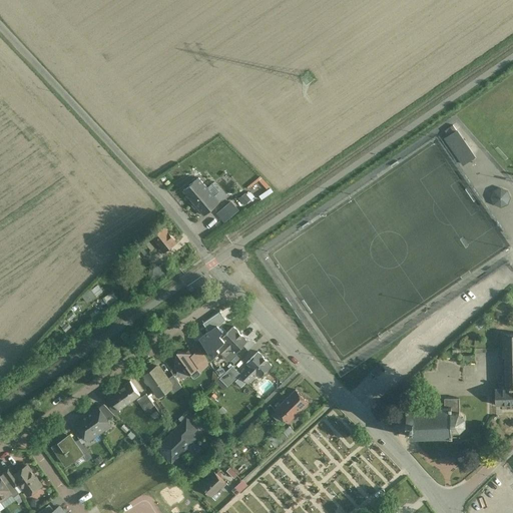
[(472,138),(467,141),(457,127),(443,137),(462,164),(481,151),(472,138)]
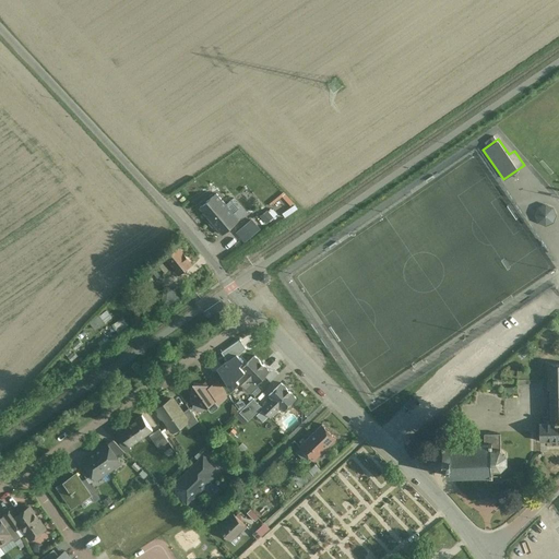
[(216,194),(198,211),(221,238),(248,215),(235,200),(226,206),(216,194)]
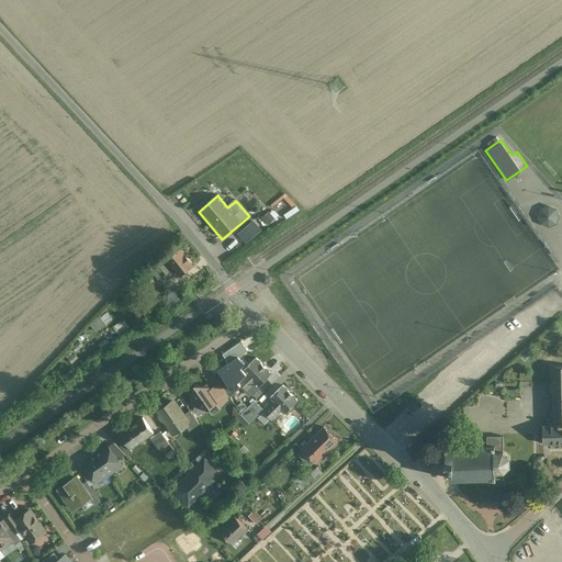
[(272,211),(261,220),(267,226),(278,217),(272,211)]
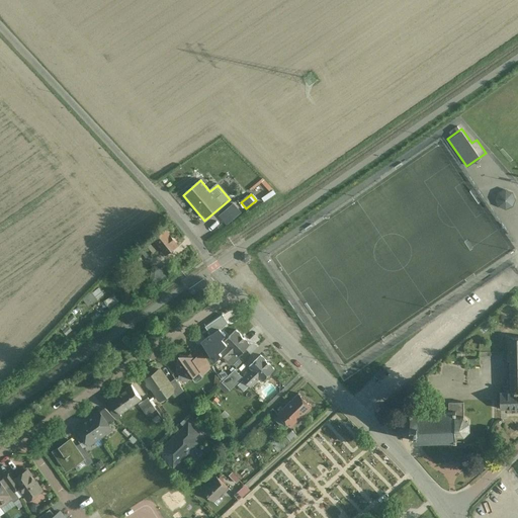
[(234,204),(219,217),(227,226),(241,213),(234,204)]
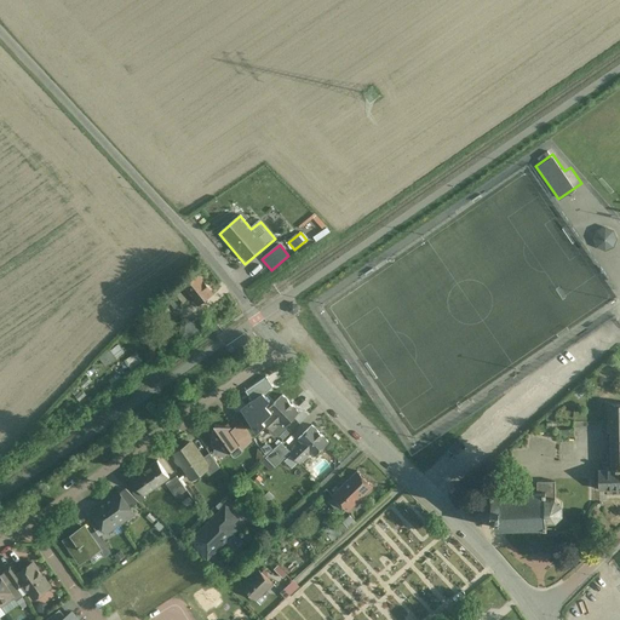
[(201,276),(185,287),(199,306),(216,294),(201,276)]
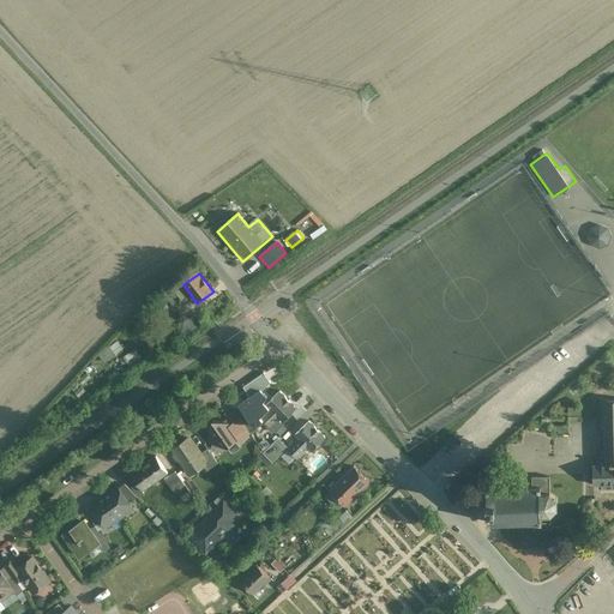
[(115,344),(100,353),(103,360),(119,351),(115,344)]
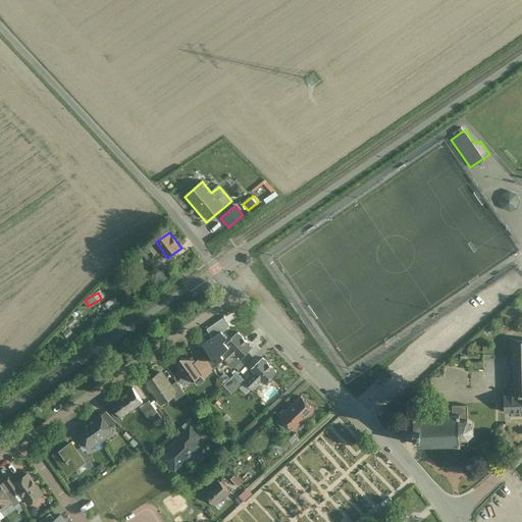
[(238,332),(226,344),(228,347),(221,354),(223,357),(229,363),(238,356),(240,358),(252,347),(238,332)]
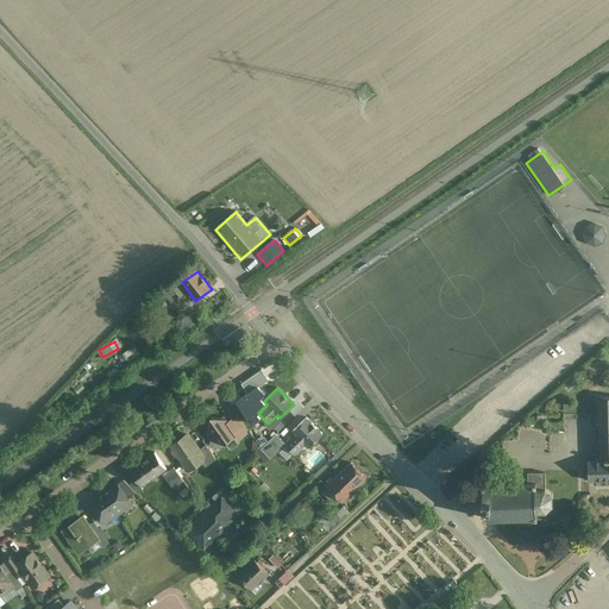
[(608,396),(598,397),(598,418),(596,418),(596,424),(600,424),(601,460),(588,462),(589,481),(608,479),(608,396)]
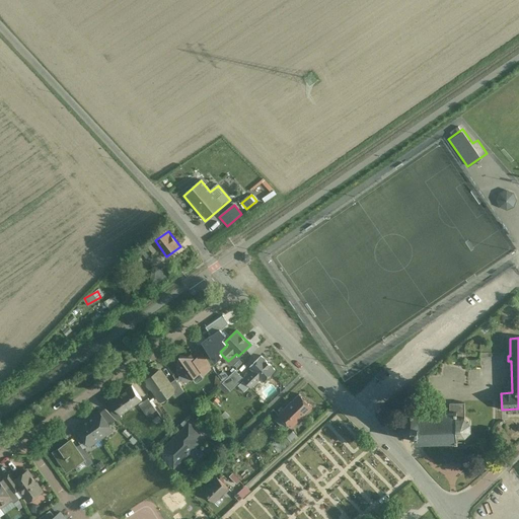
[(216,350),(213,352),(208,347),(208,348),(208,351),(215,358),(218,358),(222,355),(220,352),(219,353),(216,350)]
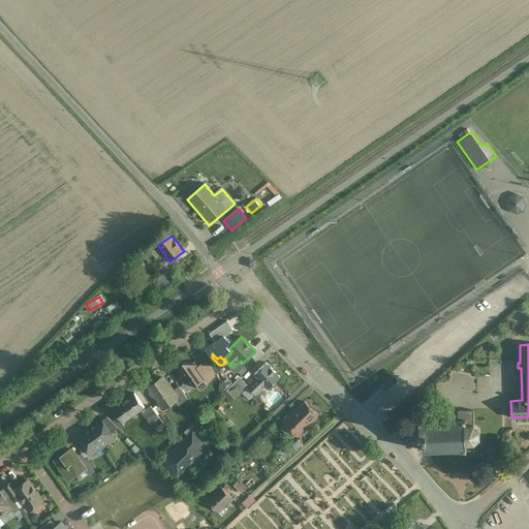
[(216,376),(206,361),(199,365),(199,366),(207,376),(205,378),(208,381),(216,376)]
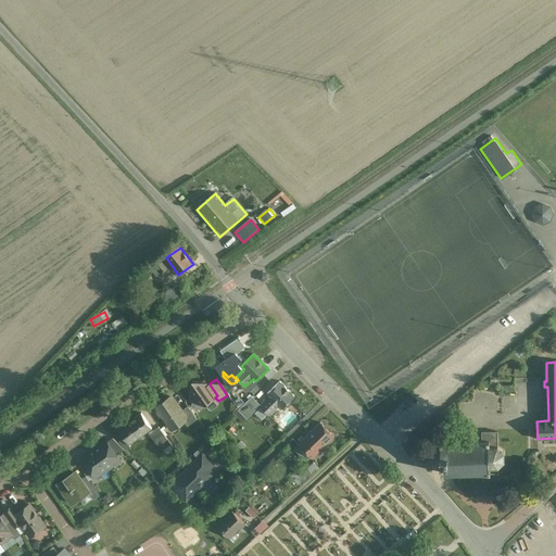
[(253,379),(244,387),(249,391),(257,383),(255,381),(253,379)]
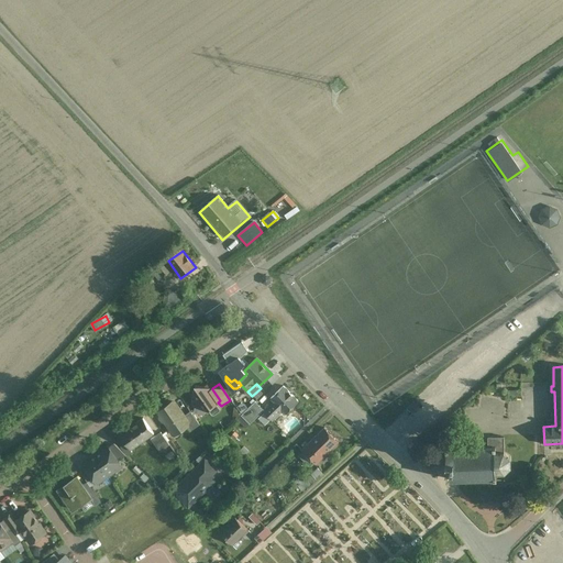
[(212,389),(196,386),(196,388),(189,393),(194,399),(192,403),(195,406),(209,409),(212,414),(214,414),(218,411),(219,409),(216,405),(218,403),(220,400),(212,389)]
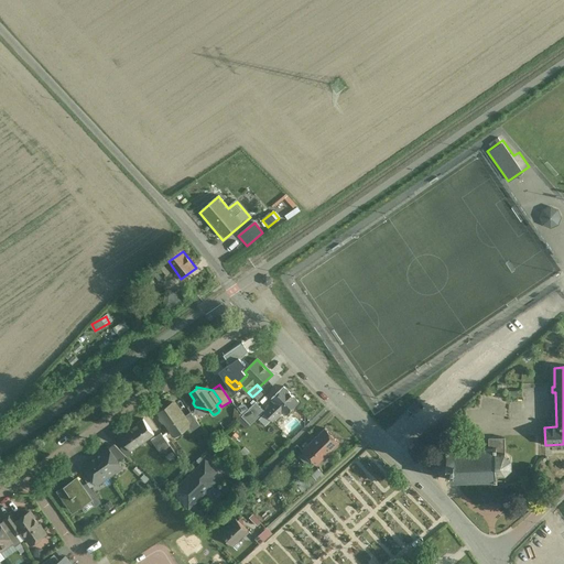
[(284,387),(271,399),(274,402),(264,411),(263,412),(273,422),(283,412),(286,414),(299,402),(284,387)]
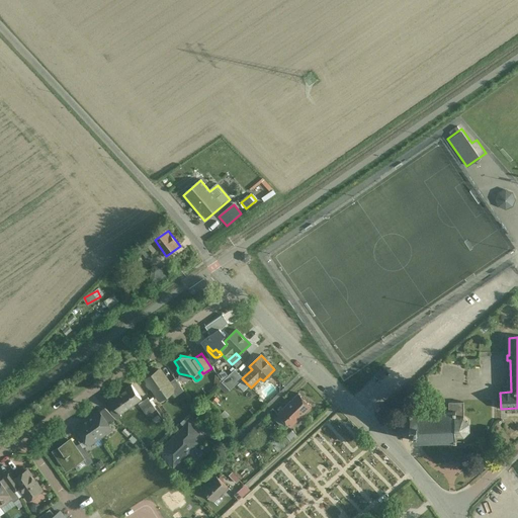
[(169,382),(161,370),(159,369),(147,377),(146,380),(147,381),(147,385),(149,387),(152,389),(156,395),(158,395),(161,393),(164,394),(165,396),(167,396),(172,393),(173,392),(174,390),(169,382)]
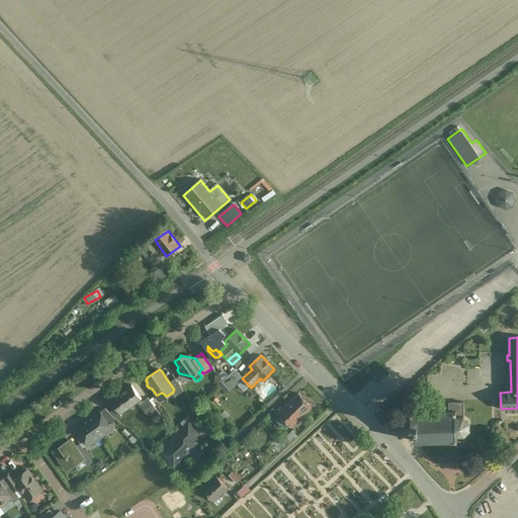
[(235,369),(222,382),(230,391),(242,378),(243,377),(235,369)]
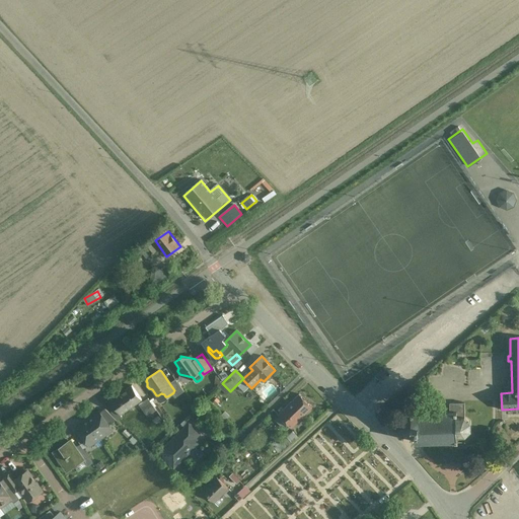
[(175,379),(169,383),(174,390),(173,392),(172,393),(175,397),(184,391),(175,379)]
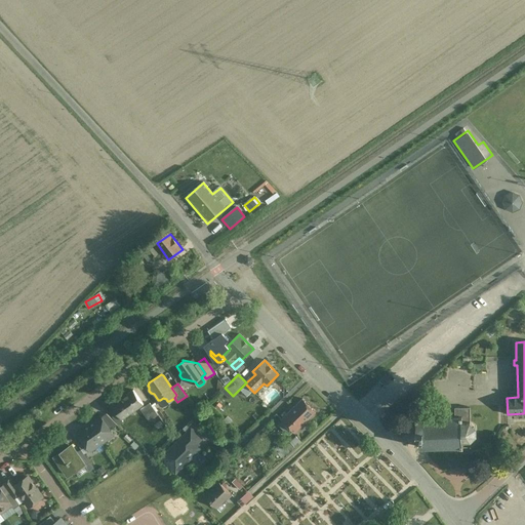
[(133,390),(112,405),(113,407),(117,413),(122,419),(144,404),(133,390)]
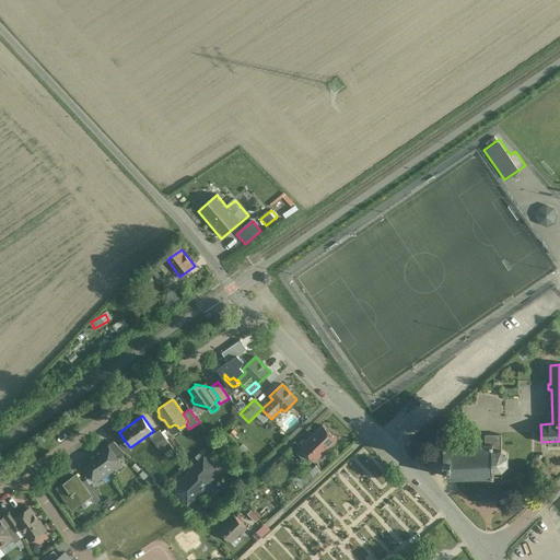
[(323,426),(300,447),(314,462),(337,441),(323,426)]
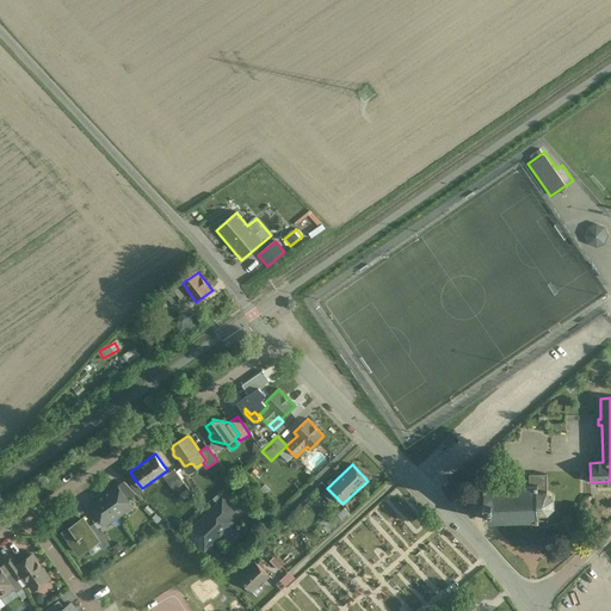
[(174,469),(164,476),(173,491),(184,482),(174,469)]
